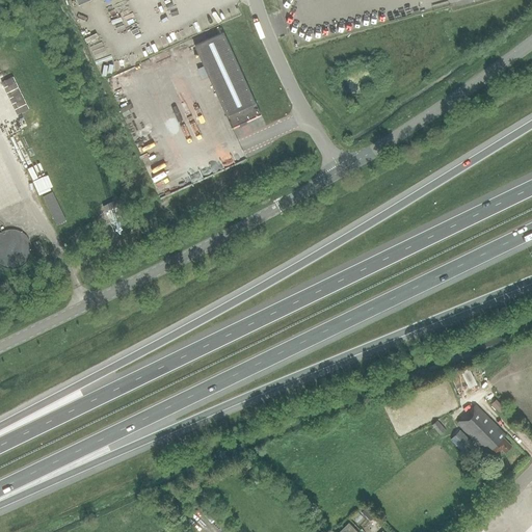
[(263,114),(225,32),(196,46),(234,128),(241,125),(242,127),(250,124),(248,121),(263,114)]
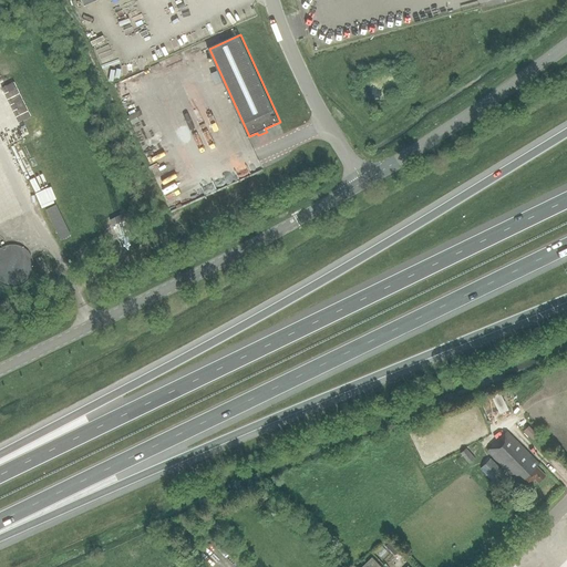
[(59,239),(70,234),(54,204),(43,209),(59,239)]
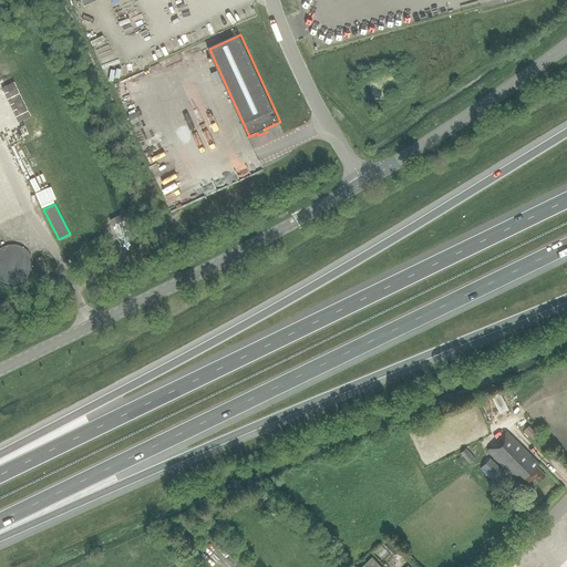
[(115,225),(125,220),(123,215),(113,219),(115,225)]
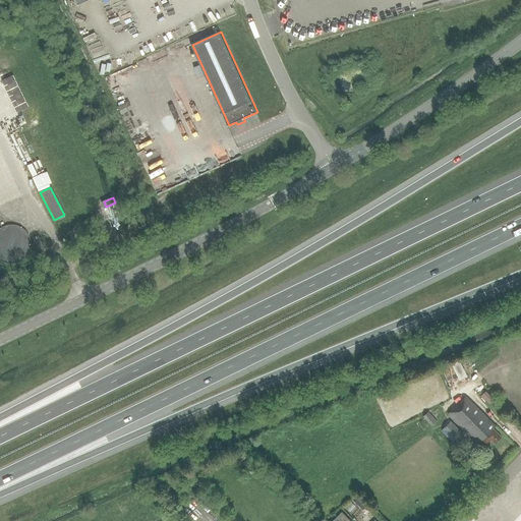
[(40,252),(45,249),(38,235),(34,238),(40,252)]
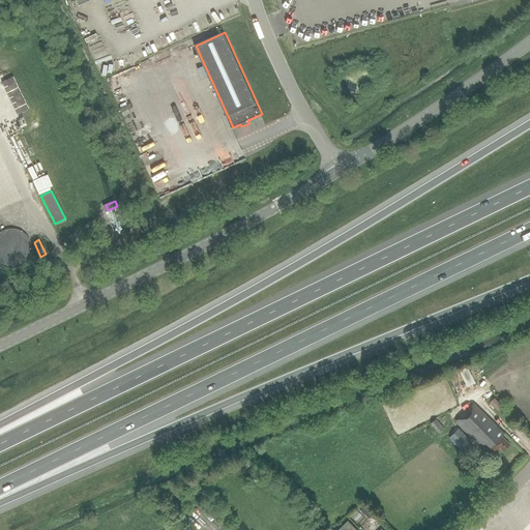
[(459,370),(464,386),(473,383),(468,366),(459,370)]
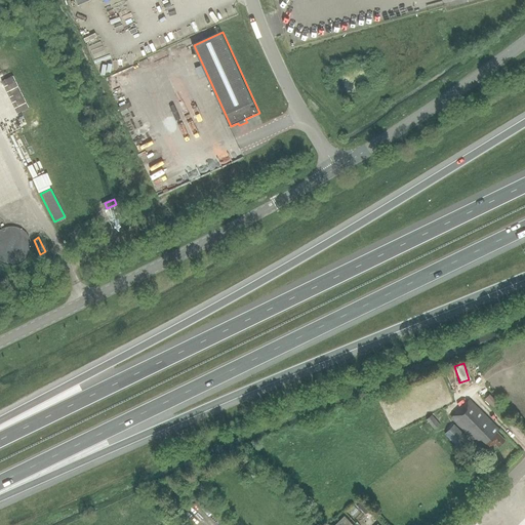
[(489,395),(485,399),(493,408),(498,403),(489,395)]
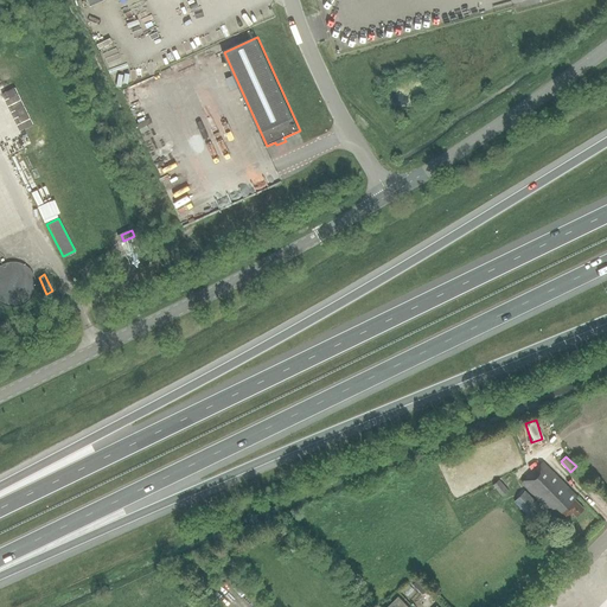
[(558,473),(562,468),(550,459),(547,462),(558,473)]
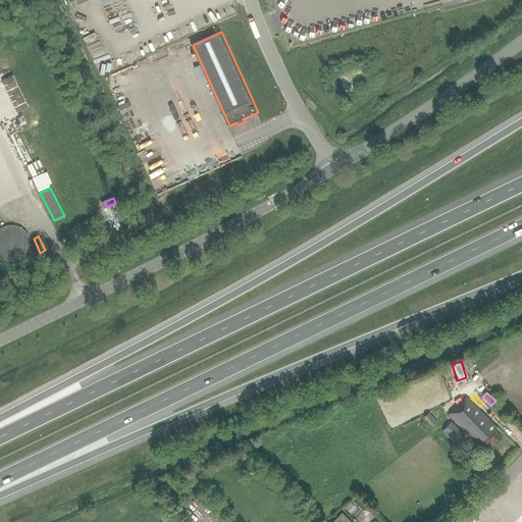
[(496,445),(502,437),(493,429),(496,427),(466,398),(449,415),(474,440),(475,439),(484,449),(491,440),(496,445)]
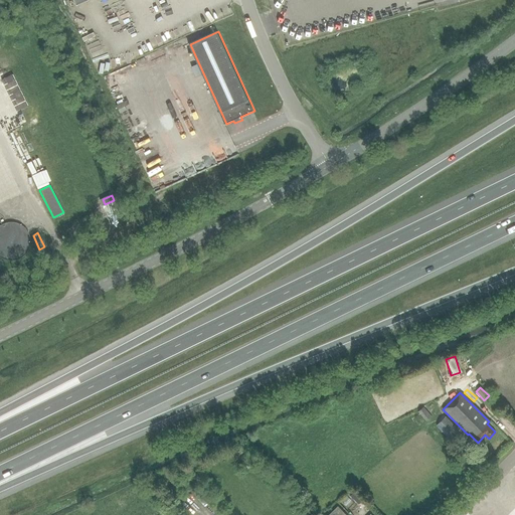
[(417,411),(425,420),(432,416),(423,407),(417,411)]
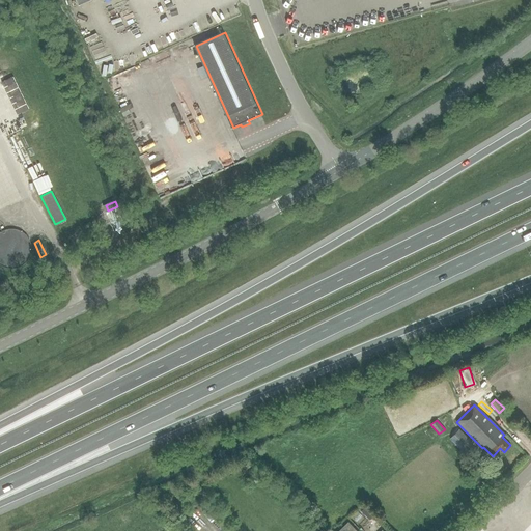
[(463,452),(473,443),(458,429),(449,439),(463,452)]
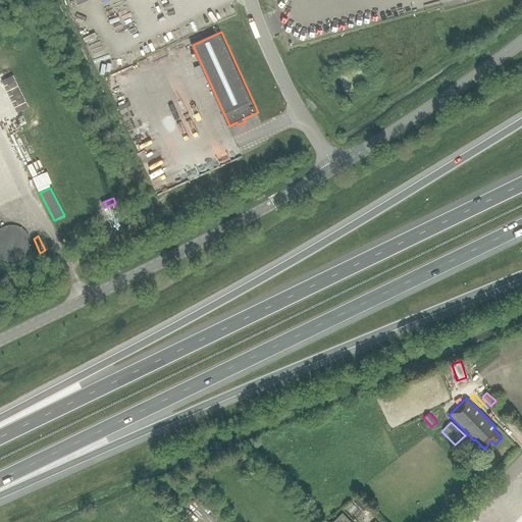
[(355,503),(360,508),(364,503),(360,499),(355,503)]
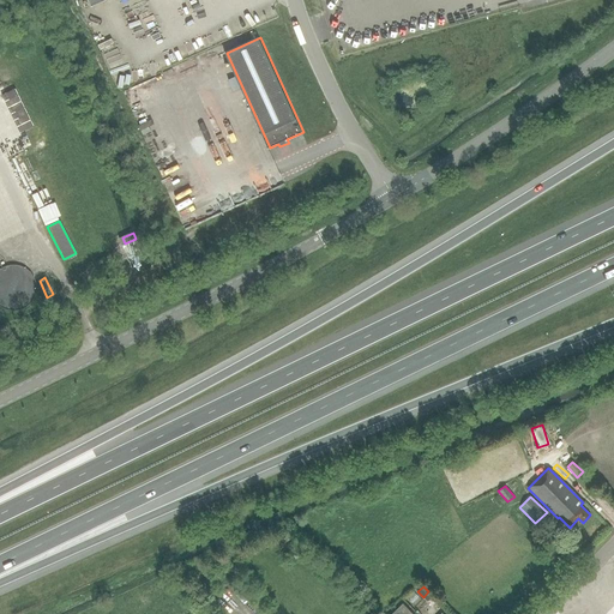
[(413,613),(402,603),(390,613),(413,613)]
